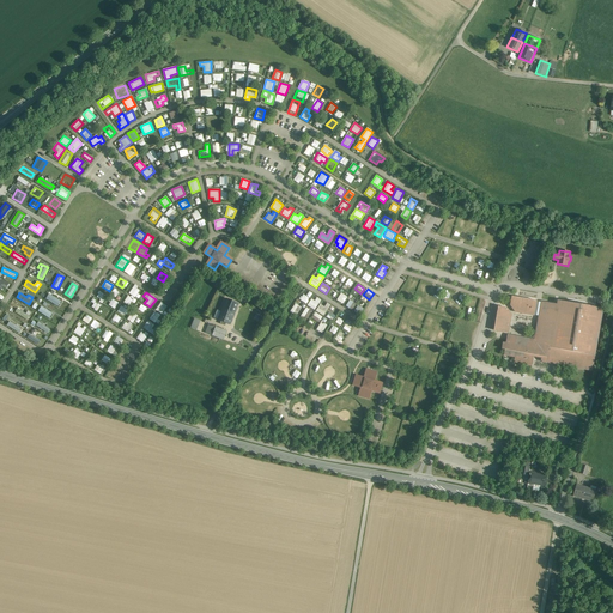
[(341,292),(337,299),(343,304),(347,297),(341,292)]
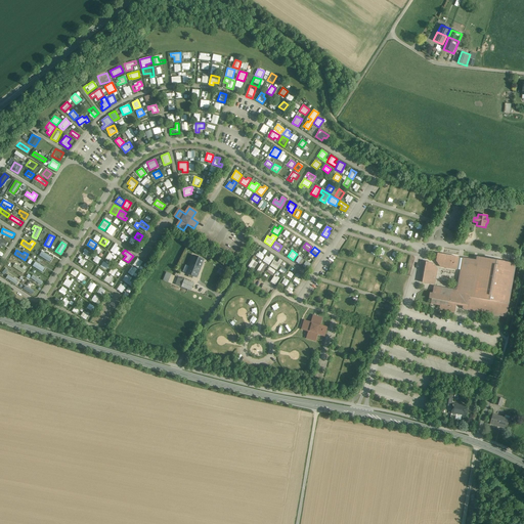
[(42,251),(39,255),(50,262),(52,258),(42,251)]
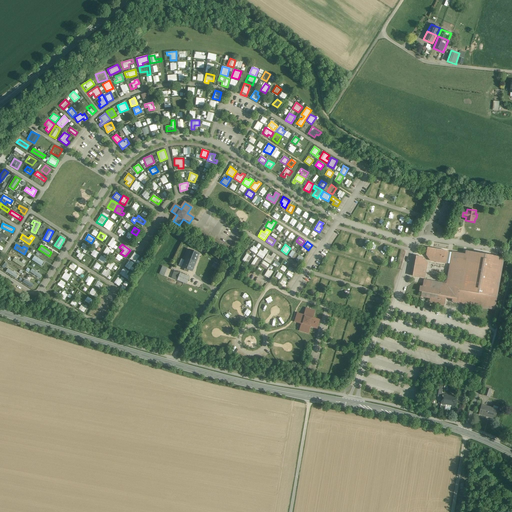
[(264,248),(263,251),(260,249),(256,255),(263,259),(268,250),(264,248)]
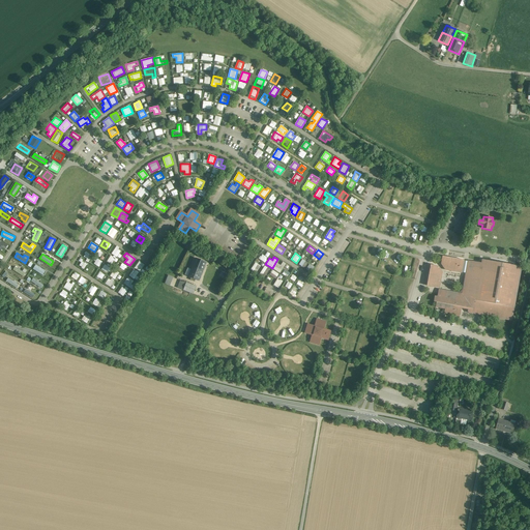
[(464,261),(442,257),(441,264),(445,270),(462,273),(464,261)]
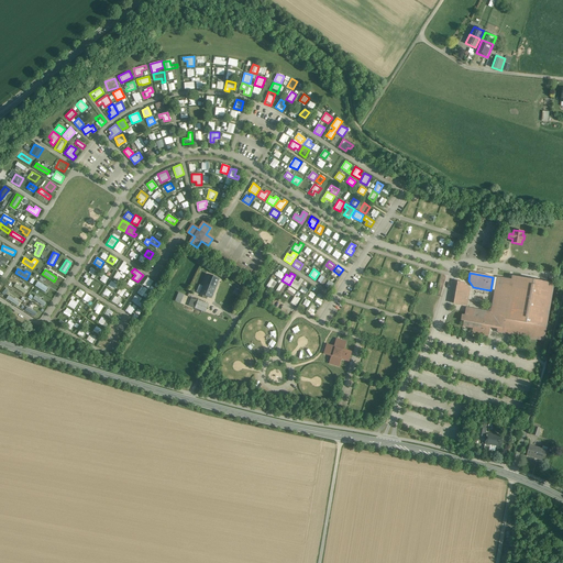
[(105,284),(109,278),(103,275),(99,280),(105,284)]
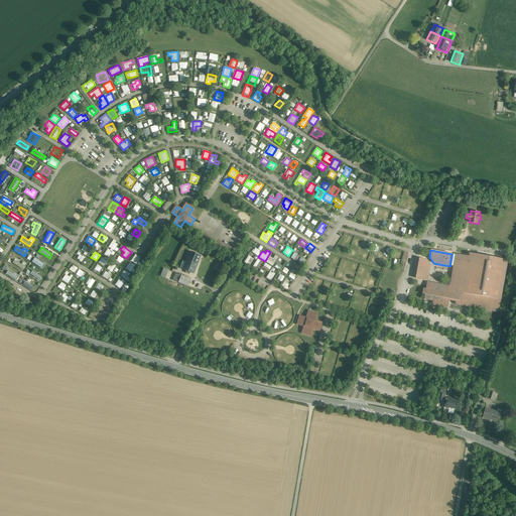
[(201,256),(190,252),(184,265),(182,264),(180,267),(183,268),(194,273),(201,256)]
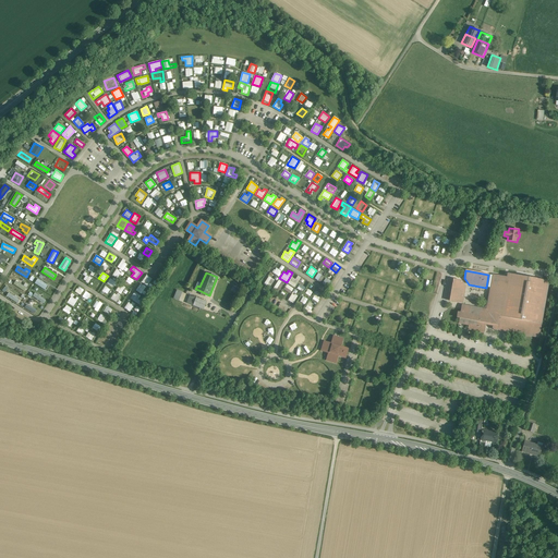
[(319,282),(324,277),(318,273),(314,278),(319,282)]
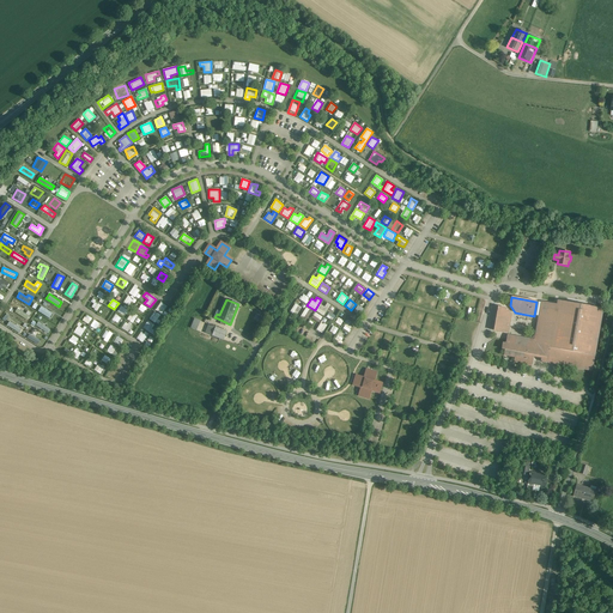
[(515,358),(514,362),(532,365),(534,357),(541,358),(541,360),(542,363),(593,371),(604,309),(558,301),(557,305),(541,302),(535,335),(529,339),(516,337),(515,338),(515,358)]
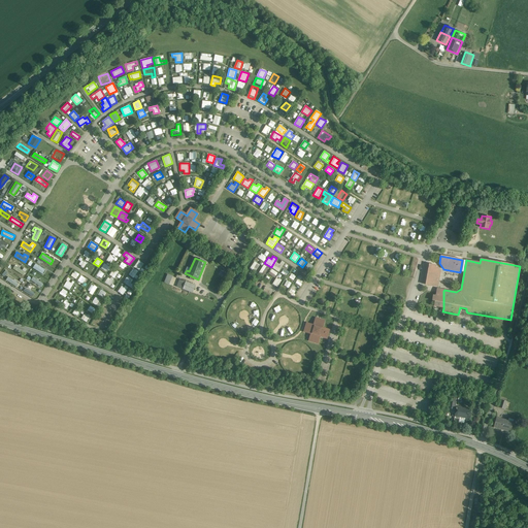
[(138,260),(134,267),(139,270),(143,263),(138,260)]
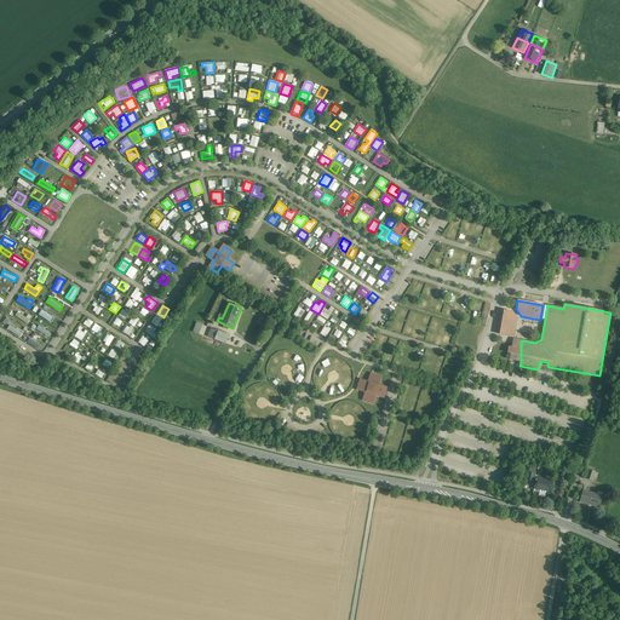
[(320,314),(327,320),(334,309),(331,306),(328,310),(325,308),(320,314)]
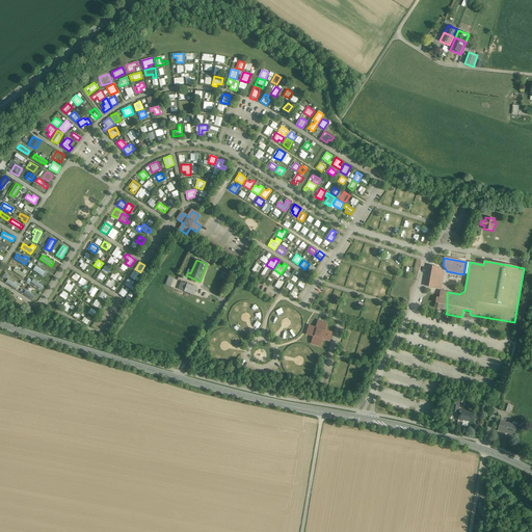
[(35,266),(32,271),(44,275),(46,271),(35,266)]
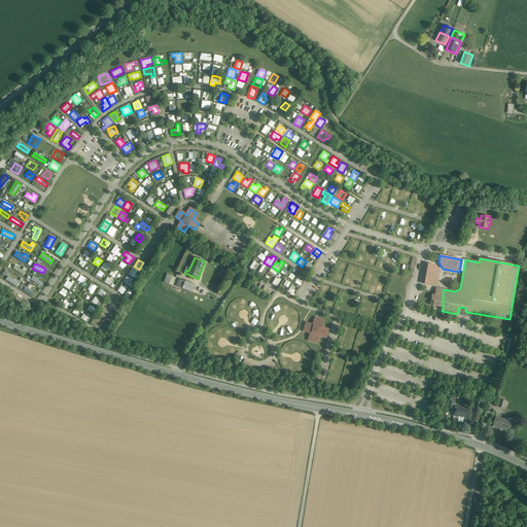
[(265,264),(257,273),(260,276),(268,268),(265,264)]
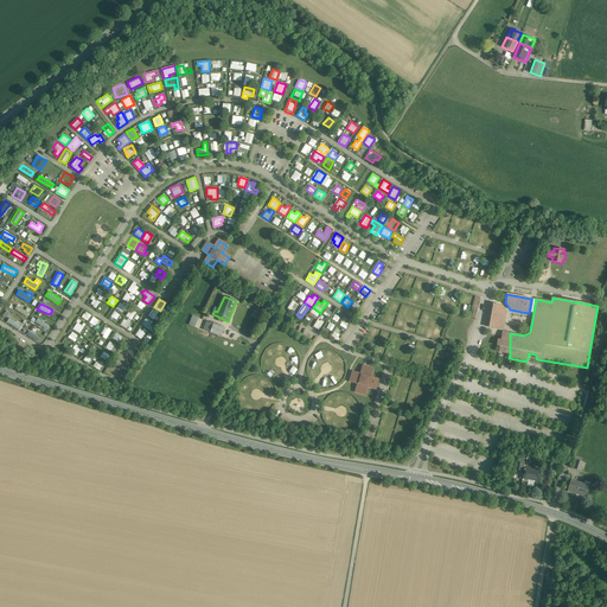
[(502,305),(496,305),(496,307),(493,306),(490,325),(492,325),(492,328),(503,331),(506,312),(502,305)]
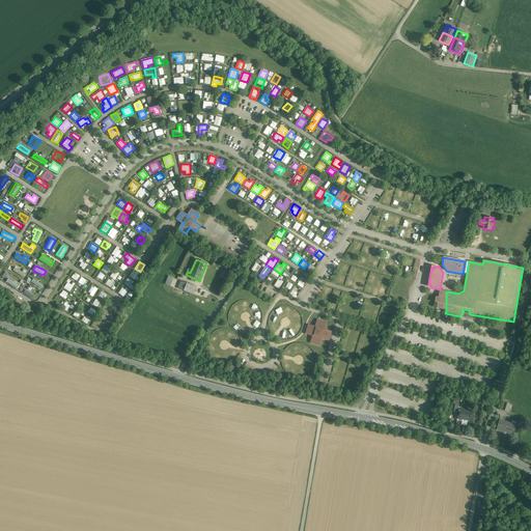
[(134,270),(129,276),(134,280),(139,273),(134,270)]
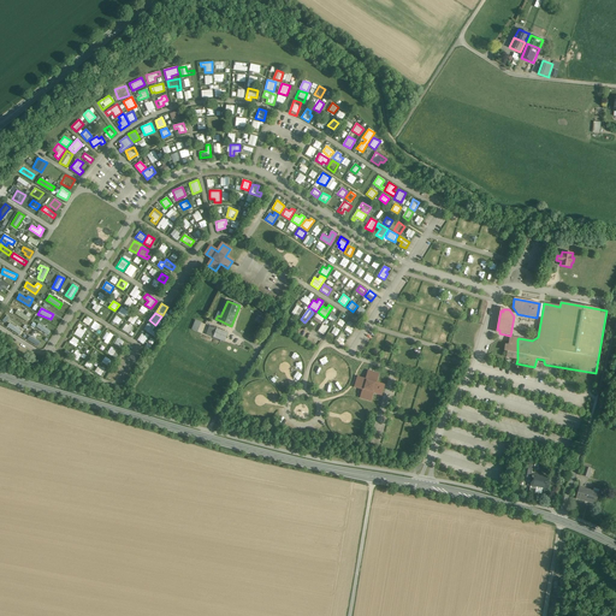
[(317,313),(313,318),(320,324),(324,319),(317,313)]
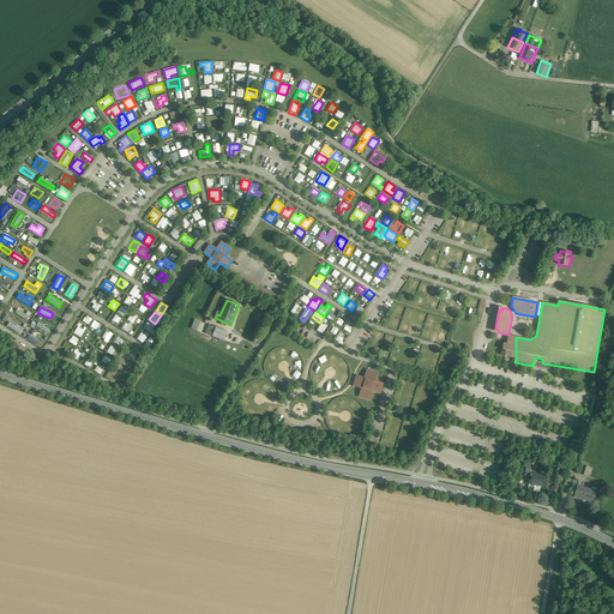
[(88,325),(92,319),(86,314),(82,320),(88,325)]
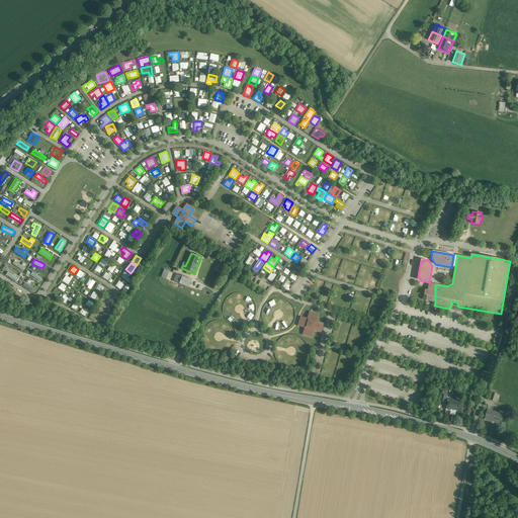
[(79,269),(75,276),(80,279),(82,276),(86,278),(88,275),(79,269)]
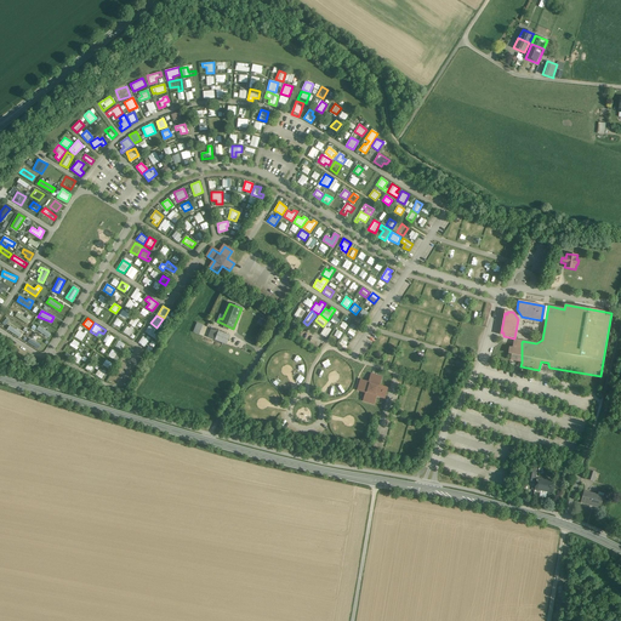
[(123,332),(129,336),(134,329),(127,325),(123,332)]
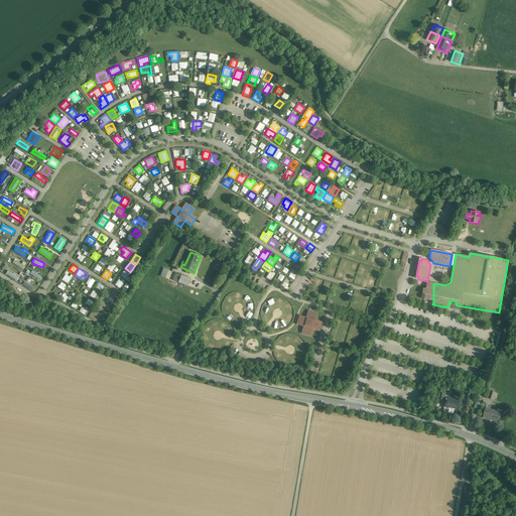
[(270,271),(266,277),(271,280),(275,274),(270,271)]
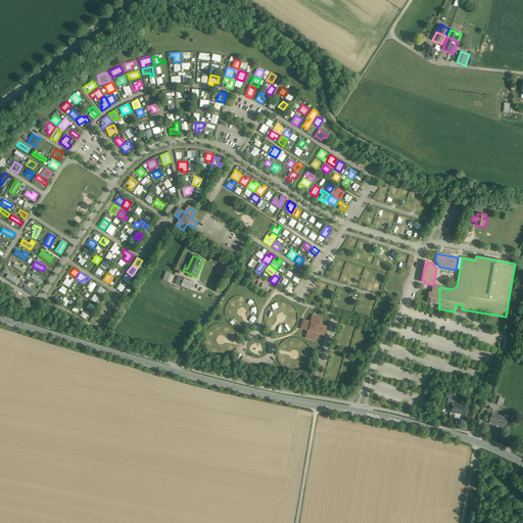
[(69,287),(73,280),(66,277),(62,284),(69,287)]
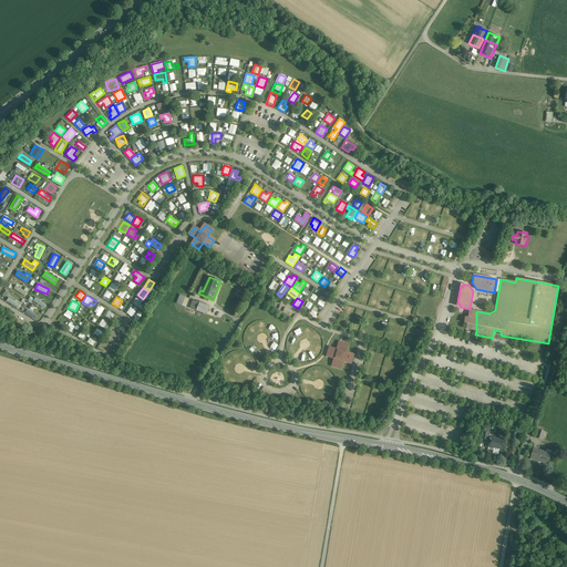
[(210,307),(199,302),(196,310),(207,315),(210,307)]
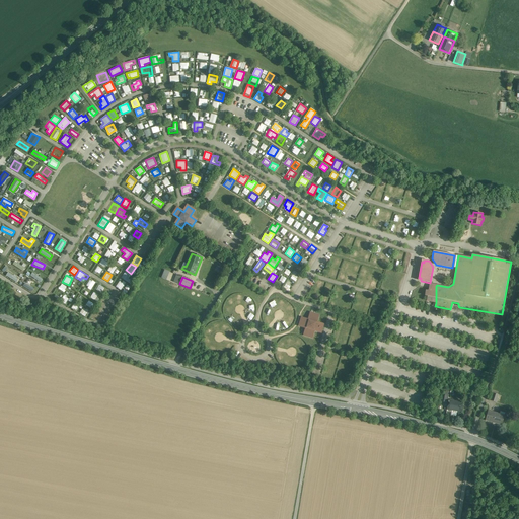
[(126,282),(123,281),(122,283),(119,281),(116,287),(121,290),(126,282)]
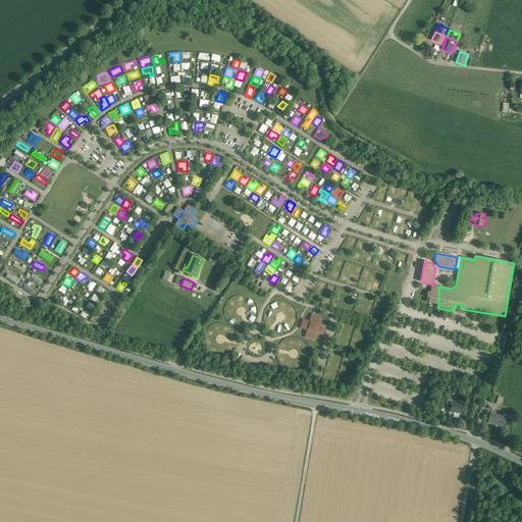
[(429,303),(438,305),(438,288),(435,286),(434,286),(433,286),(433,288),(433,290),(431,290),(431,293),(428,293),(427,298),(430,298),(429,303)]
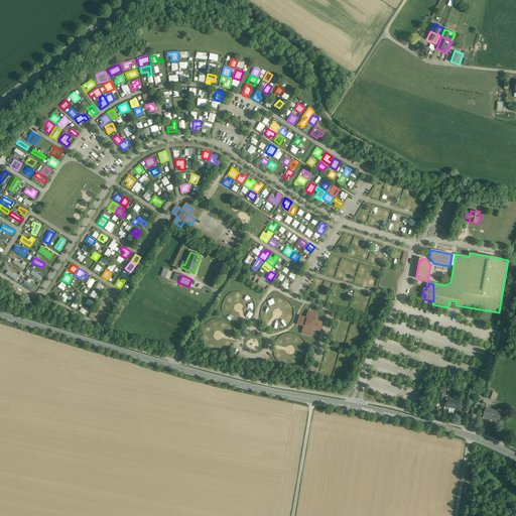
[(82,307),(83,303),(75,299),(71,306),(76,308),(77,305),(82,307)]
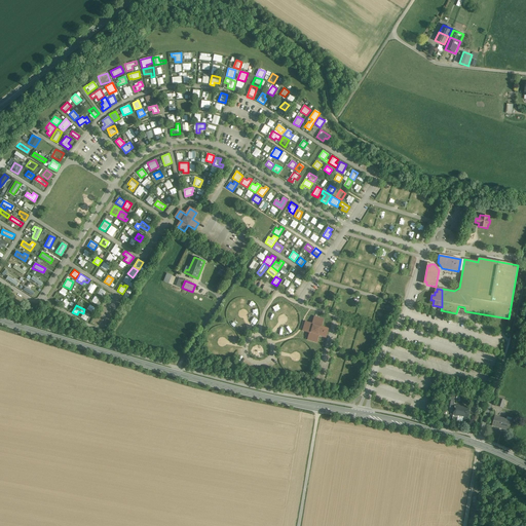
[(84,312),(81,317),(86,321),(89,315),(84,312)]
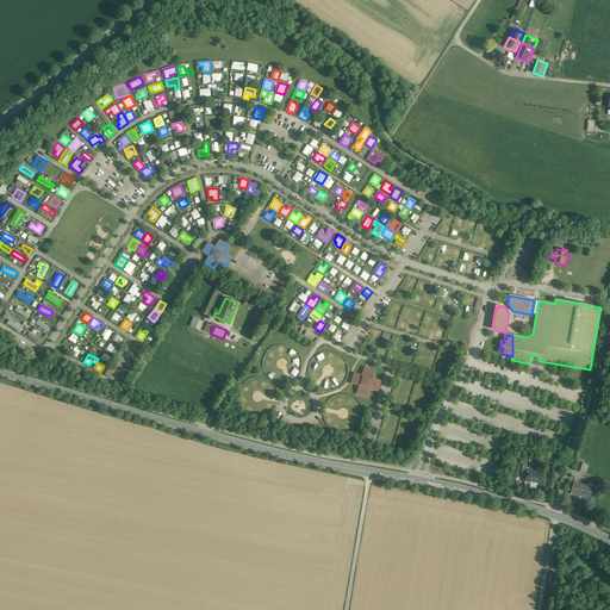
[(365,369),(363,377),(355,374),(353,384),(360,385),(358,393),(367,396),(369,388),(377,390),(379,381),(372,379),(374,372),(365,369)]
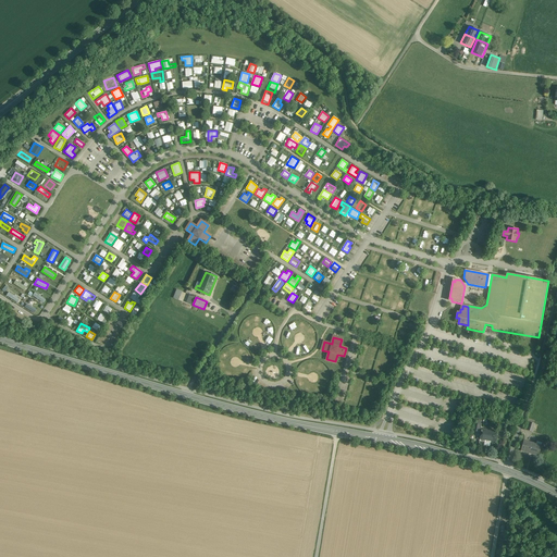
[(535,424),(529,421),(525,430),(532,433),(535,424)]
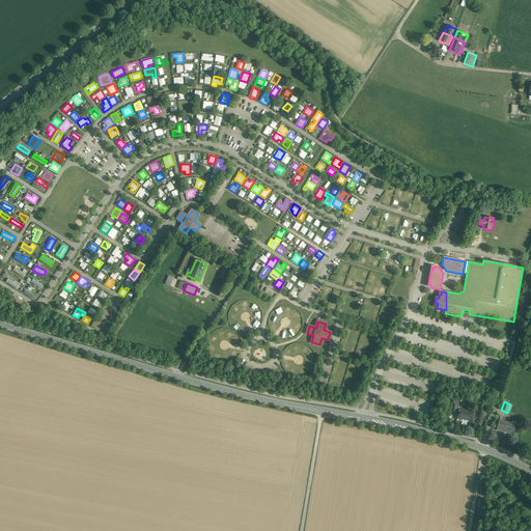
[(474,412),(458,409),(458,413),(457,419),(472,421),(474,412)]
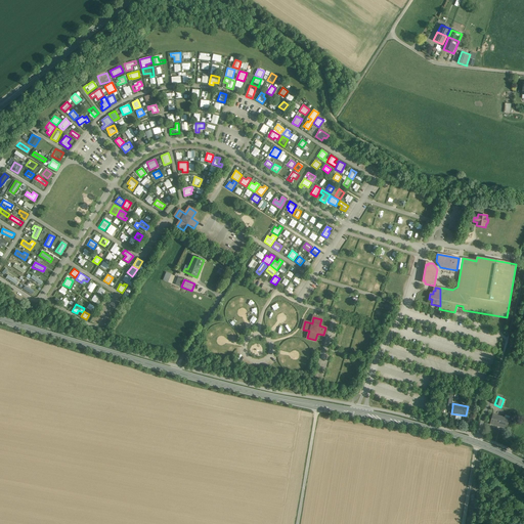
[(509,420),(493,415),(490,423),(501,427),(501,428),(506,429),(509,420)]
